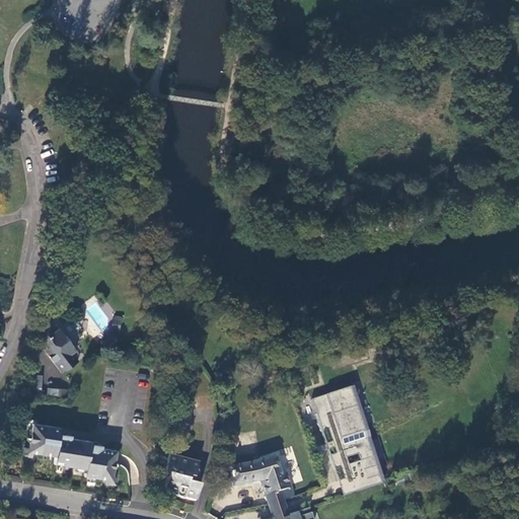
[(118,330),(120,317),(114,316),(112,329),(118,330)]
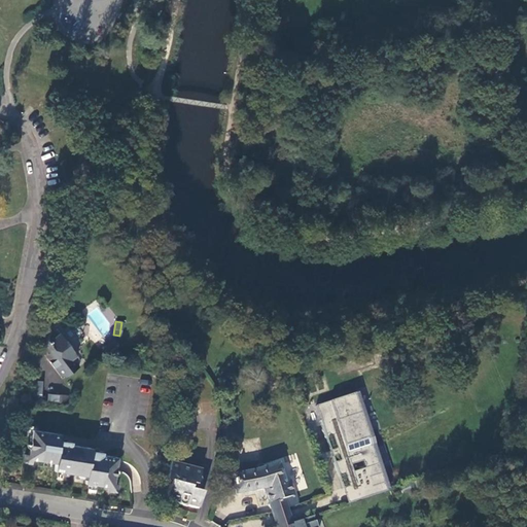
[(70,347),(67,342),(63,342),(58,335),(56,337),(56,336),(49,328),(41,353),(60,378),(65,378),(78,367),(72,359),(75,357),(70,350),(70,347)]
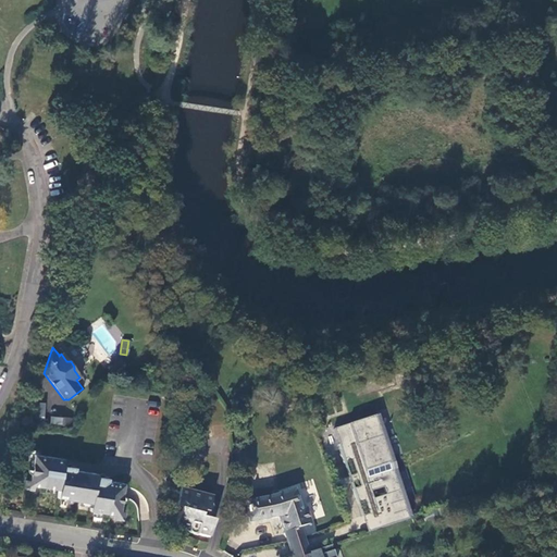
[(35,404),(34,421),(45,421),(45,405),(35,404)]
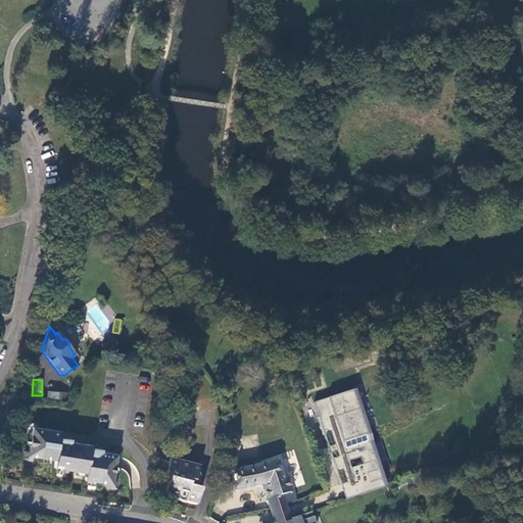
[(360,388),(317,399),(343,498),(386,487),(360,388)]
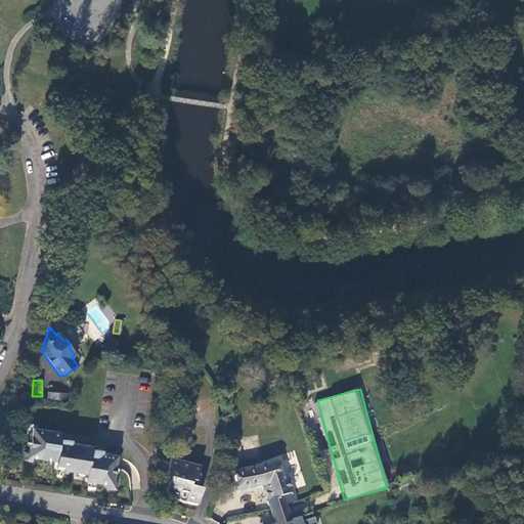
[(66,402),(67,394),(46,392),(46,400),(66,402)]
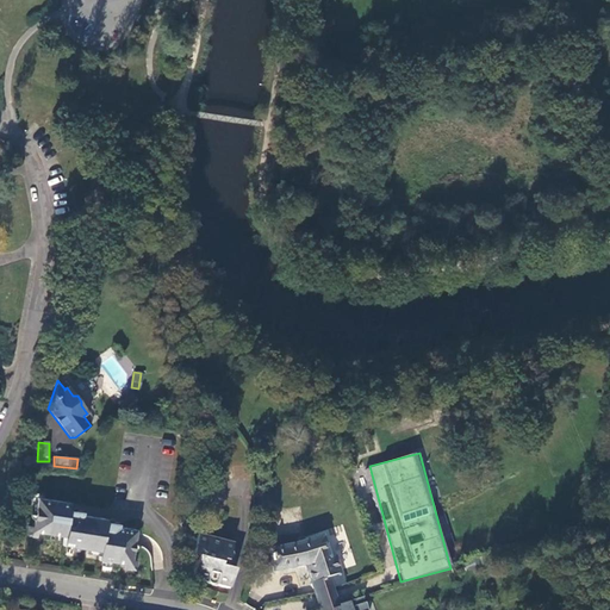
[(356,505),(356,489),(352,489),(350,493),(347,493),(347,504),(356,505)]
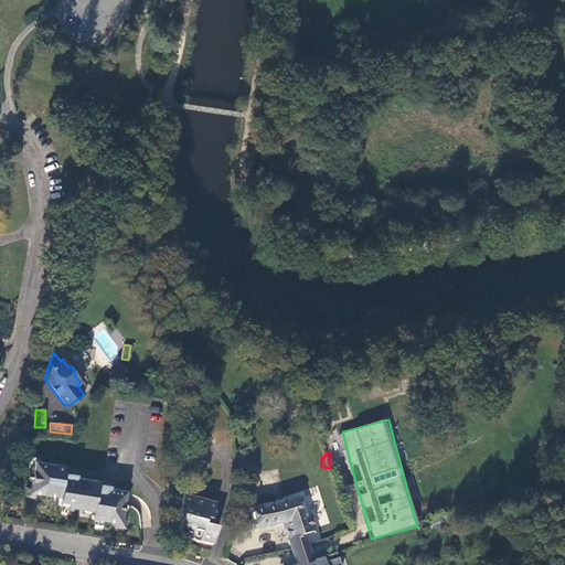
[(64,467),(33,462),(29,489),(25,489),(24,498),(33,500),(34,496),(61,499),(60,507),(93,511),(92,520),(116,523),(116,529),(125,531),(127,521),(121,520),(125,492),(108,490),(109,487),(107,483),(102,482),(99,484),(96,484),(96,482),(75,479),(75,475),(73,472),(70,472),(66,475),(63,473),(64,467)]
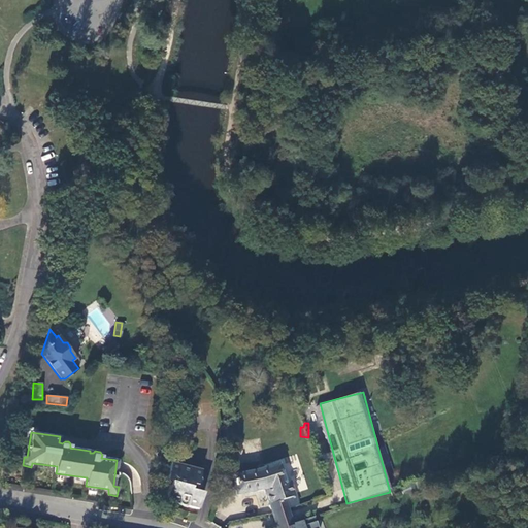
[(170,464),(165,482),(170,483),(165,501),(175,504),(176,502),(188,505),(187,507),(197,510),(201,495),(190,492),(191,486),(196,487),(200,472),(170,464)]
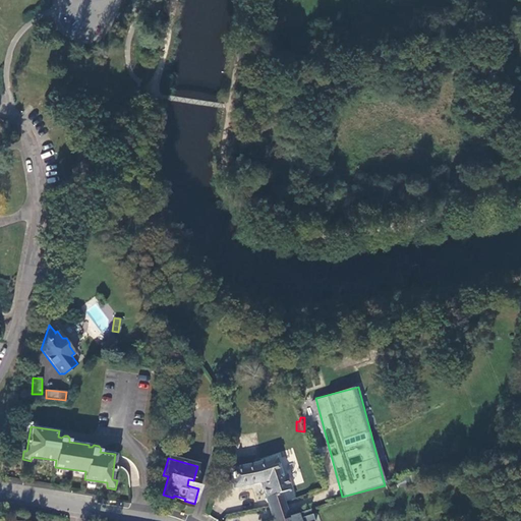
[(229,471),(218,473),(219,477),(218,477),(219,483),(220,483),(222,490),(232,488),(233,488),(259,483),(272,520),(285,520),(292,519),(291,517),(298,515),(297,509),(302,508),(298,496),(294,497),(286,474),(280,475),(275,458),(249,465),(229,469),(229,471)]
